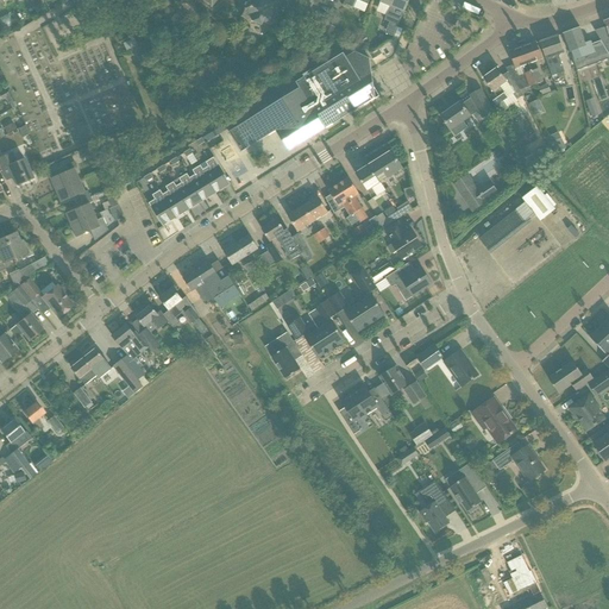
[(271,23),(272,23),(277,14),(275,14),(281,0),(280,0),(248,0),(240,17),(259,25),(262,20),(270,25),(271,23)]
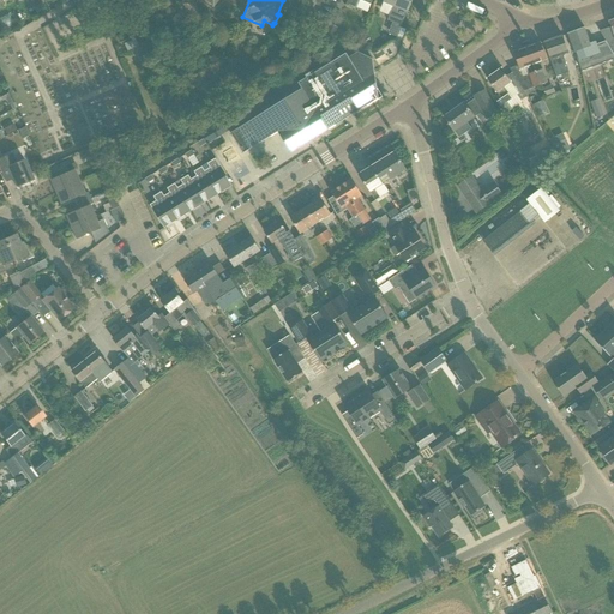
[(384,0),(384,2),(393,6),(387,20),(401,26),(407,12),(408,12),(413,0),(384,0)]
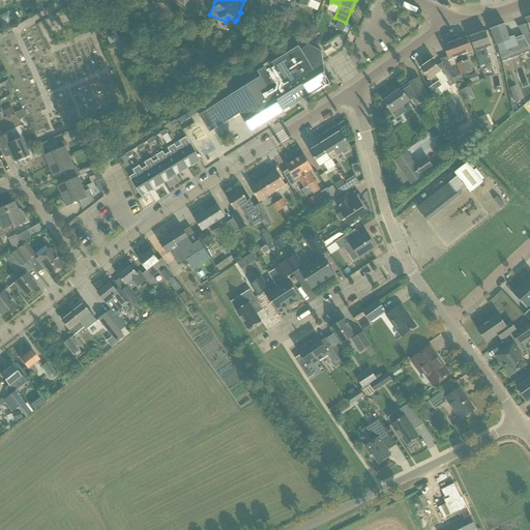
[(284,21),(280,29),(288,33),(292,24),(284,21)]
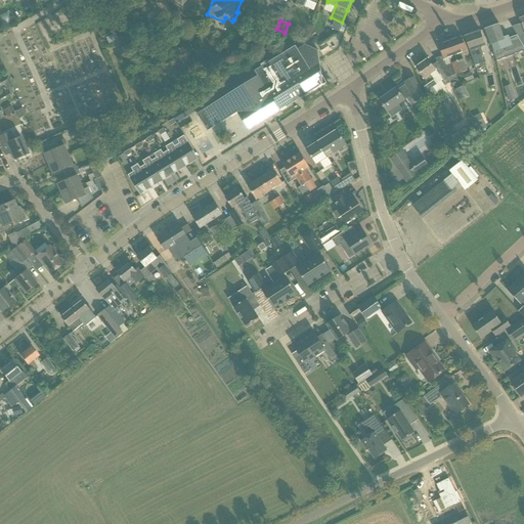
[(498,24),(484,29),(489,45),(499,61),(523,52),(512,38),(505,40),(498,24)]
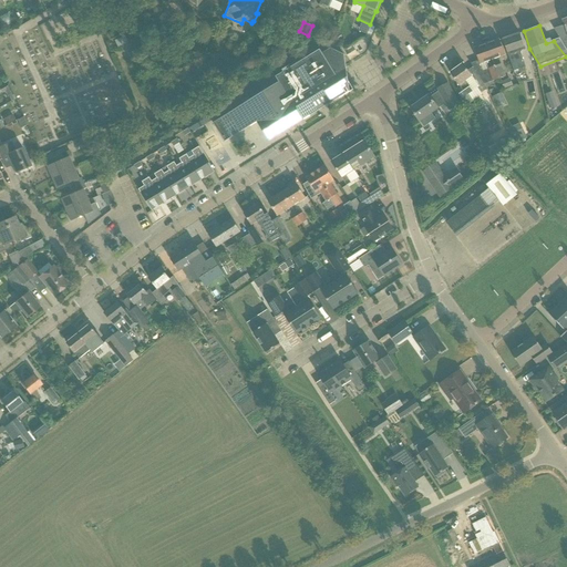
[(519,33),(503,39),(506,50),(514,71),(525,66),(522,58),(519,51),(525,49),(523,43),(519,33)]
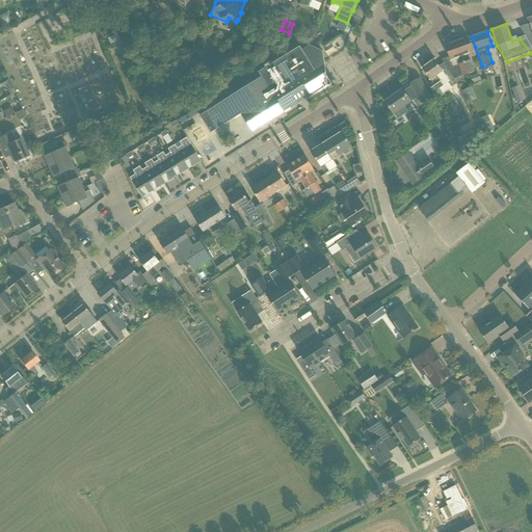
[(333,56),(351,46),(345,35),(327,46),(333,56)]
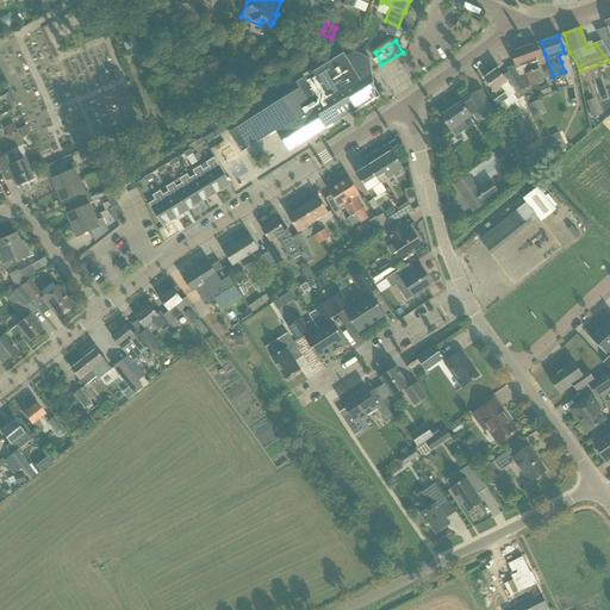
[(523,48),(537,85),(545,82),(537,62),(543,60),(541,54),(536,42),(523,48)]
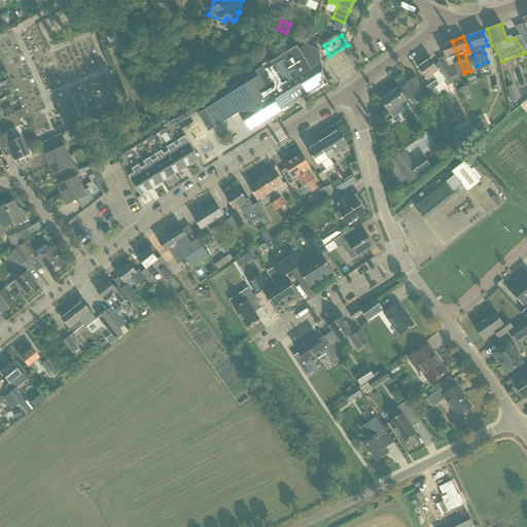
[(445,57),(437,59),(440,63),(450,78),(451,78),(458,75),(464,73),(452,41),(441,45),(445,57)]
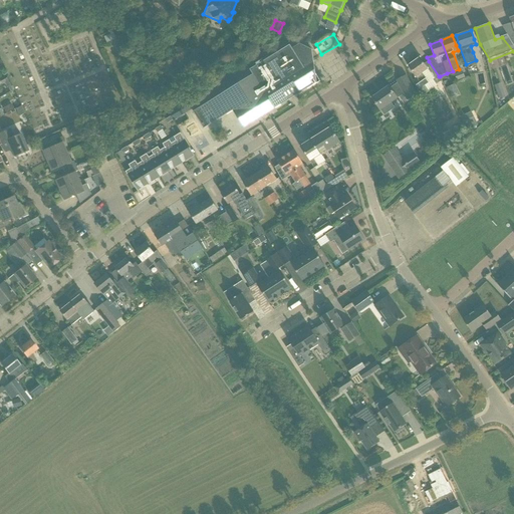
[(253,74),(193,111),(204,129),(227,114),(233,110),(236,115),(236,116),(244,129),(266,114),(307,89),(307,88),(320,81),(315,74),(314,63),(313,59),(311,49),(299,43),(292,48),(290,45),(250,69),(253,74)]
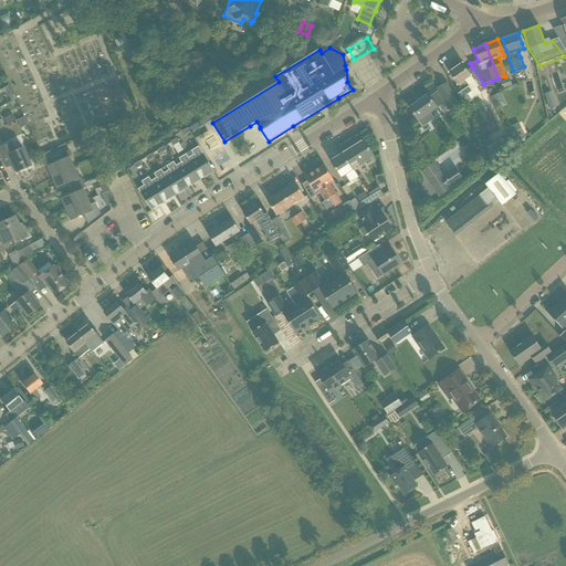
[(462,64),(449,73),(462,91),(458,94),(461,98),(477,87),(478,88),(480,93),(486,90),(485,90),(483,84),(472,67),(467,71),(462,64)]
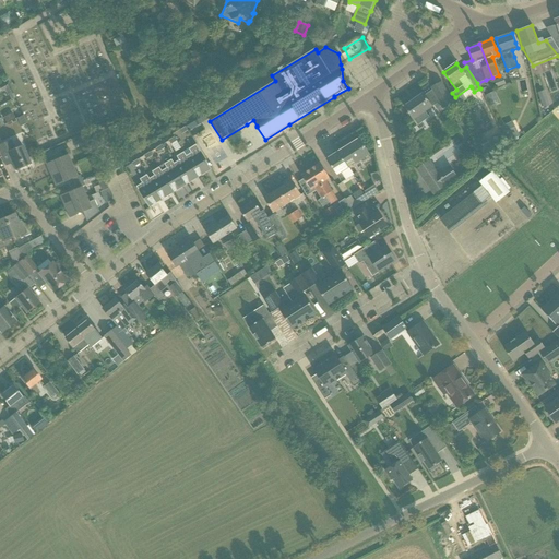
[(531,74),(532,81),(543,79),(540,71),(531,74)]
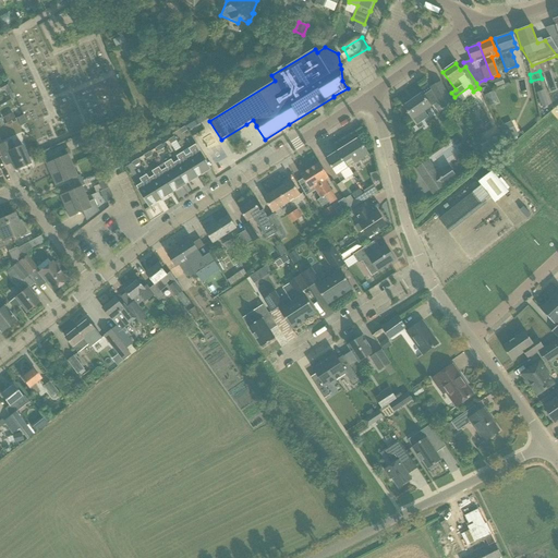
[(505,84),(501,77),(492,81),(495,88),(505,84)]
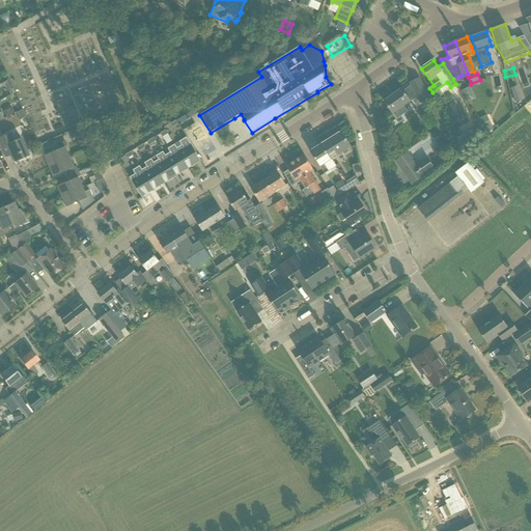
[(8,77),(0,81),(0,83),(2,87),(5,85),(10,83),(8,77)]
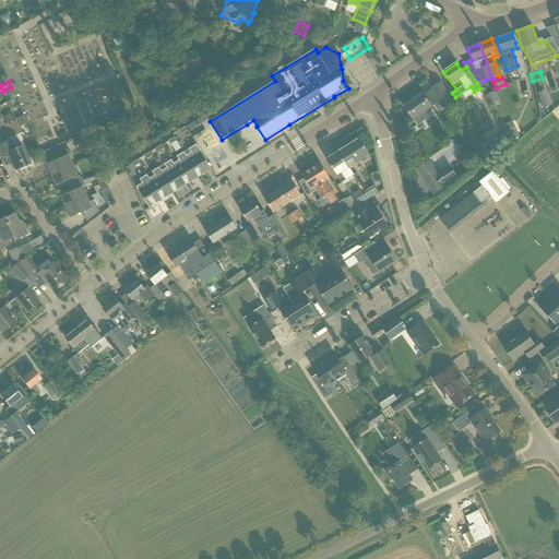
[(404,107),(408,113),(407,114),(411,118),(412,117),(413,119),(414,119),(418,125),(429,117),(425,111),(431,106),(429,103),(437,97),(442,107),(450,103),(439,84),(431,87),(432,90),(425,96),(423,94),(404,107)]
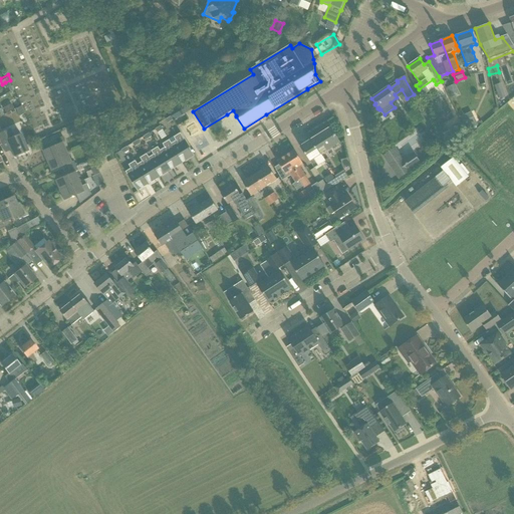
[(14,78),(8,82),(11,88),(17,84),(14,78)]
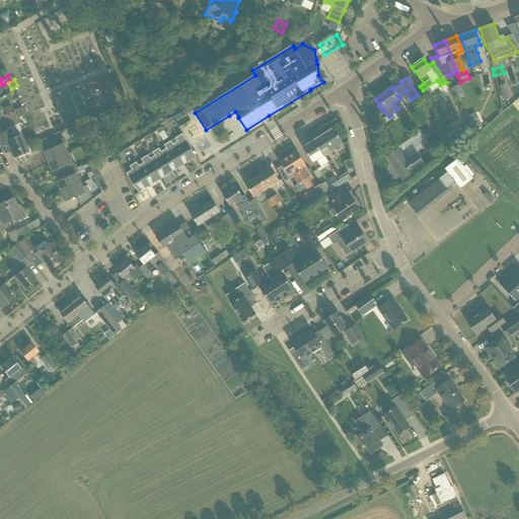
[(508,90),(502,92),(505,100),(511,98),(508,90)]
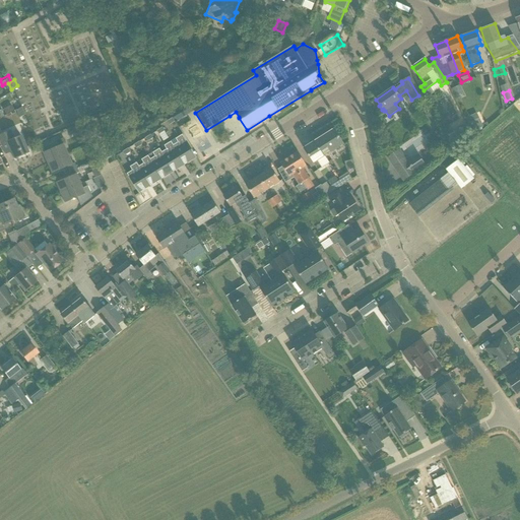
[(434,96),(428,99),(432,108),(438,106),(434,96)]
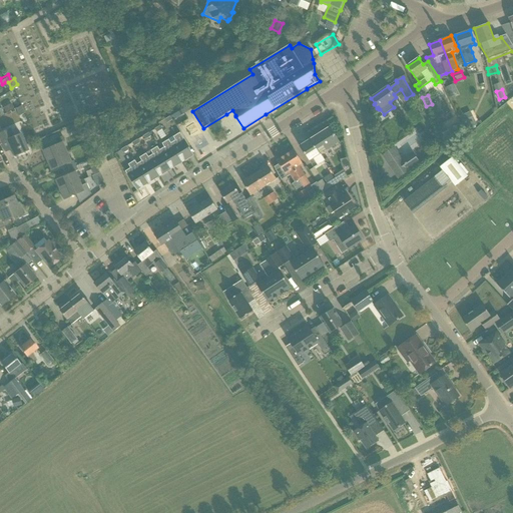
[(481,108),(491,117),(503,106),(492,96),(481,108)]
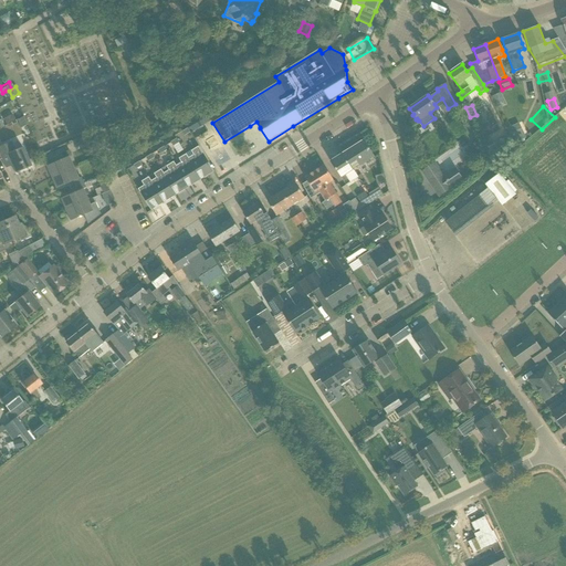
[(14,119),(12,114),(3,119),(6,125),(14,119)]
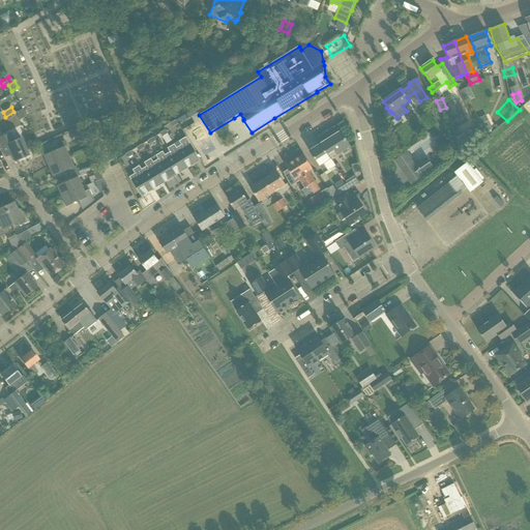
[(20,110),(16,112),(20,119),(26,117),(22,109),(20,110)]
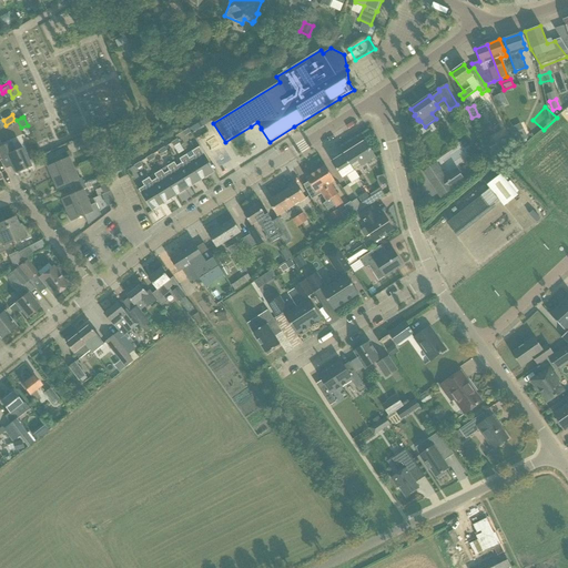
[(467,141),(477,133),(467,119),(456,128),(467,141)]
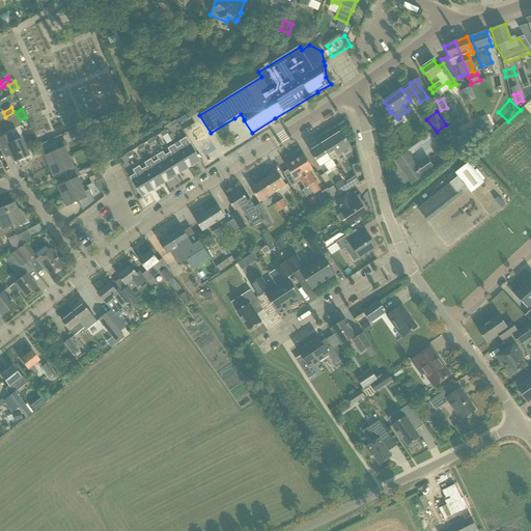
[(484,116),(476,121),(482,135),(492,130),(484,116)]
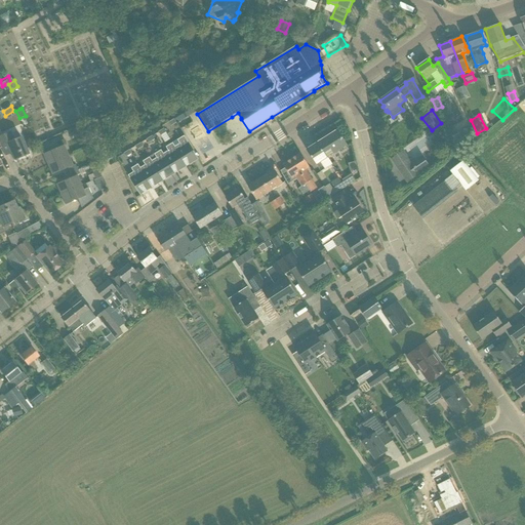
[(472,126),(451,136),(455,145),(465,139),(466,140),(467,140),(468,142),(471,140),(470,139),(477,135),(472,126)]
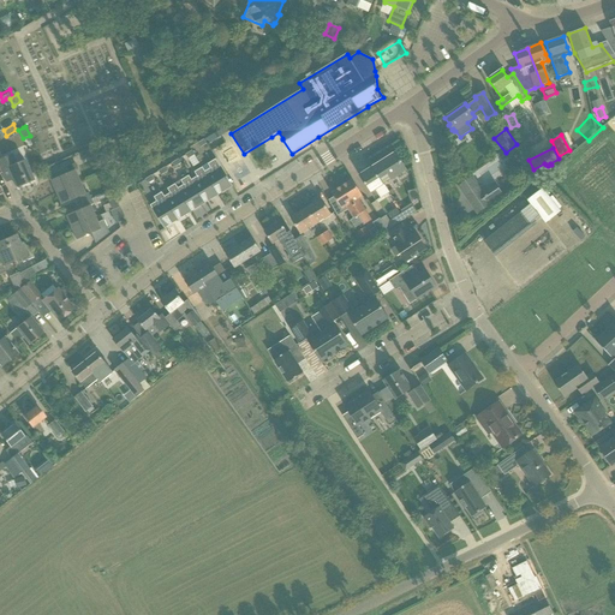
[(93,149),(85,151),(89,159),(95,156),(93,149)]
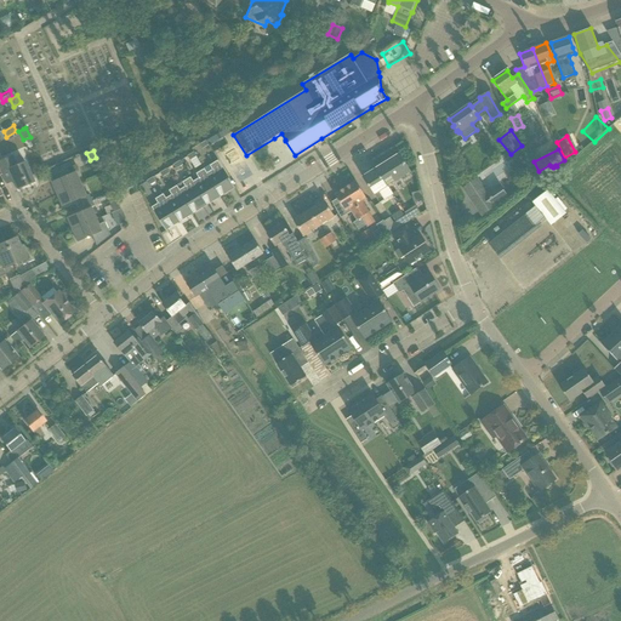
[(376,169),(387,187),(410,172),(399,154),(376,169)]
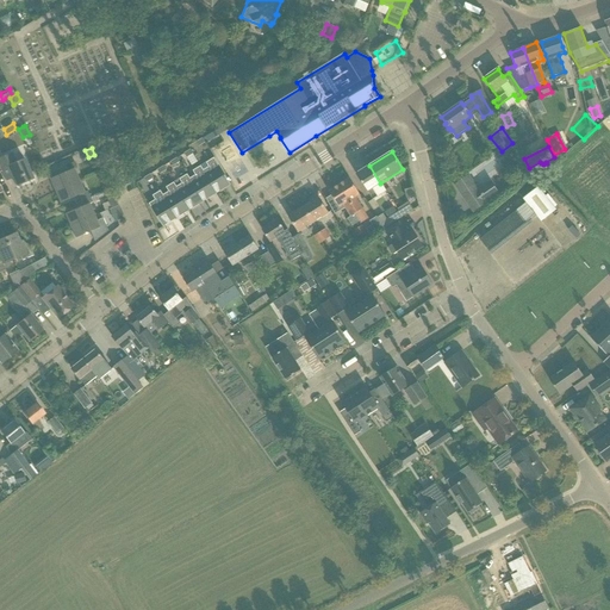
[(0,168),(1,172),(4,176),(5,180),(12,178),(17,186),(32,179),(27,168),(24,159),(16,162),(12,153),(0,157),(0,168)]
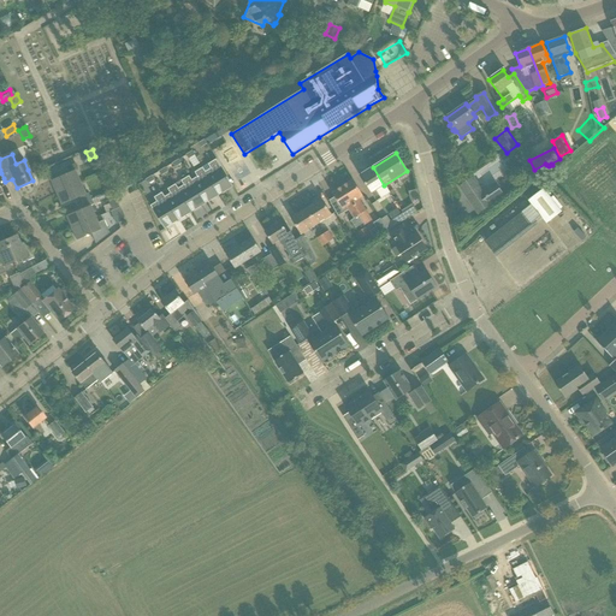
[(211,169),(206,172),(219,195),(234,187),(217,159),(208,164),(211,169)]
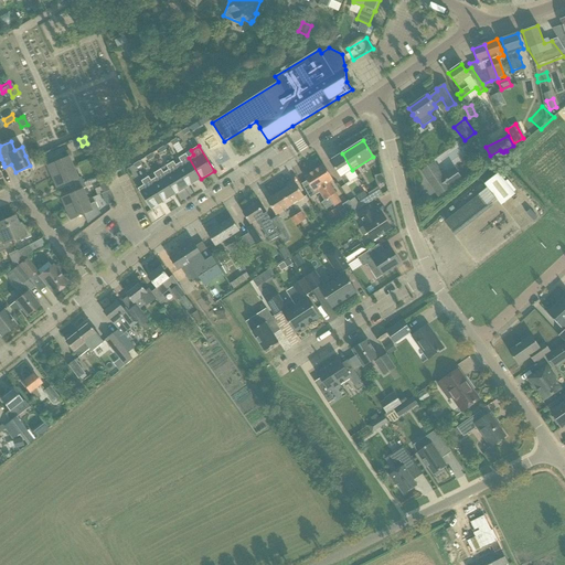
[(51,177),(73,168),(67,157),(71,156),(68,150),(61,153),(63,158),(46,166),(51,177)]
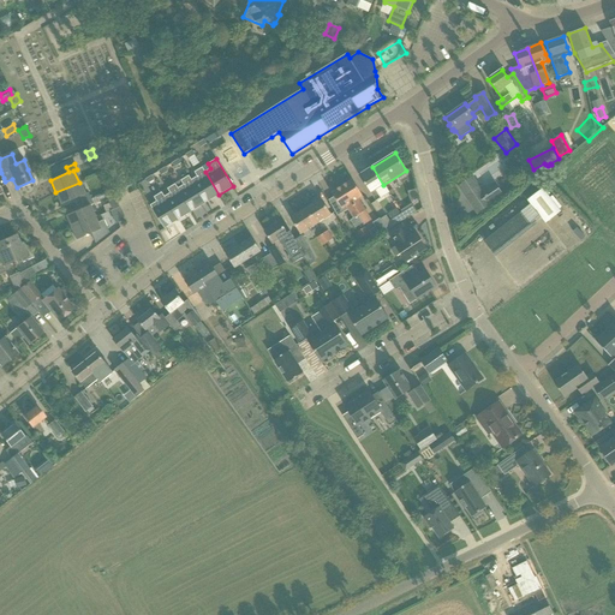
[(191,180),(206,203),(219,195),(206,172),(202,167),(195,172),(197,177),(191,180)]
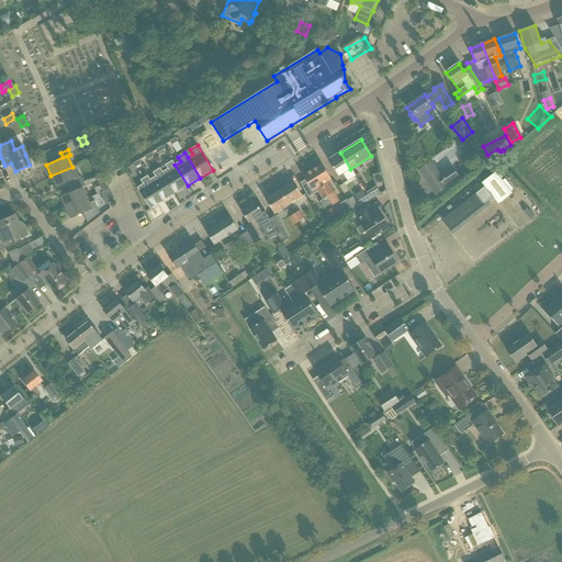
[(328,160),(332,166),(344,184),(348,181),(344,173),(350,169),(340,153),(328,160)]
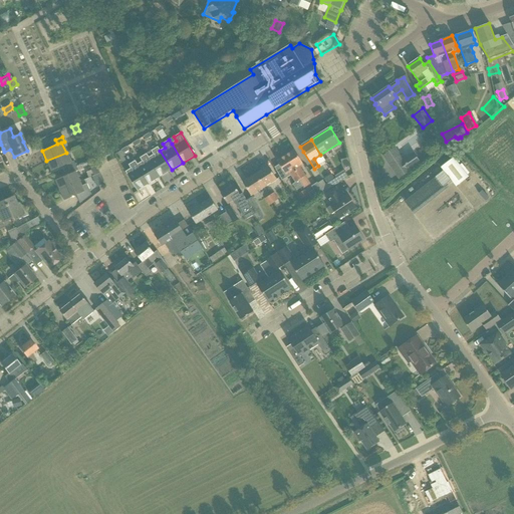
[(161,177),(172,170),(160,151),(158,147),(151,151),(154,155),(149,158),(161,177)]
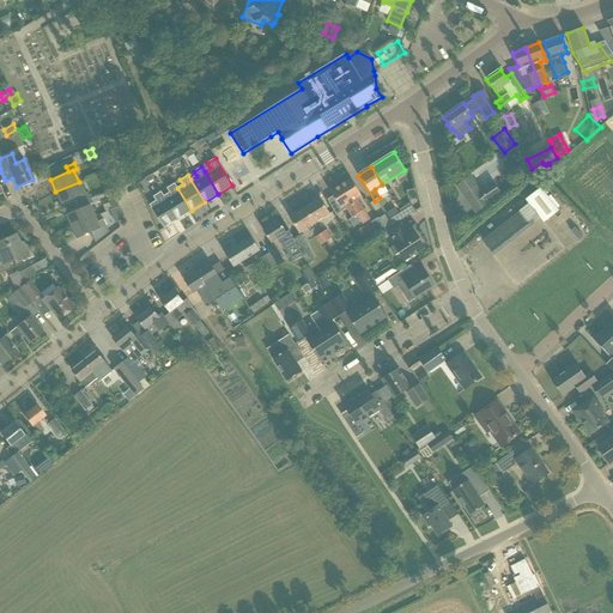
[(472,176),(457,186),(475,213),(502,195),(493,182),(480,190),(472,176)]
